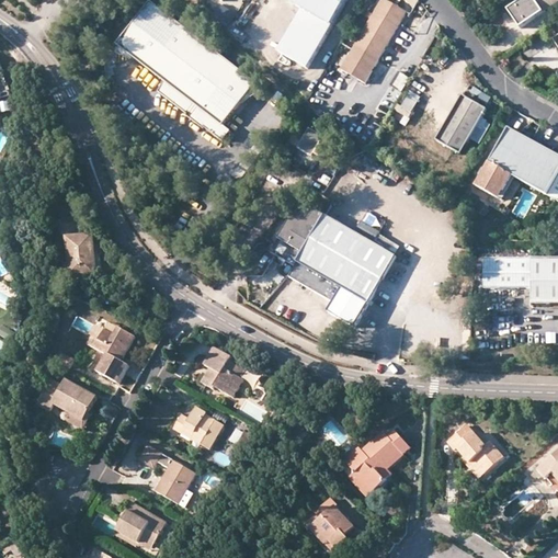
[(253,80),(149,0),(116,43),(121,46),(132,54),(163,80),(156,90),(184,112),(185,113),(184,114),(200,126),(201,125),(218,138),(220,139),(228,129),(221,123),(238,100),(248,88),(253,80)]
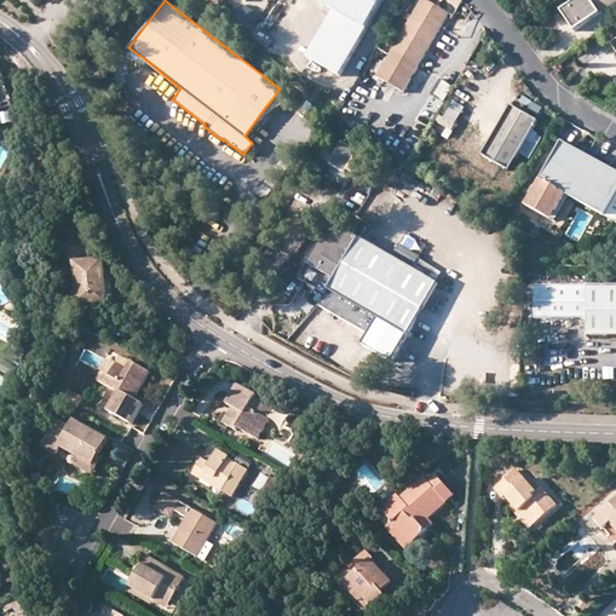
[(323,21),(304,55),(337,73),(378,0),(322,0),(314,16),(323,21)]
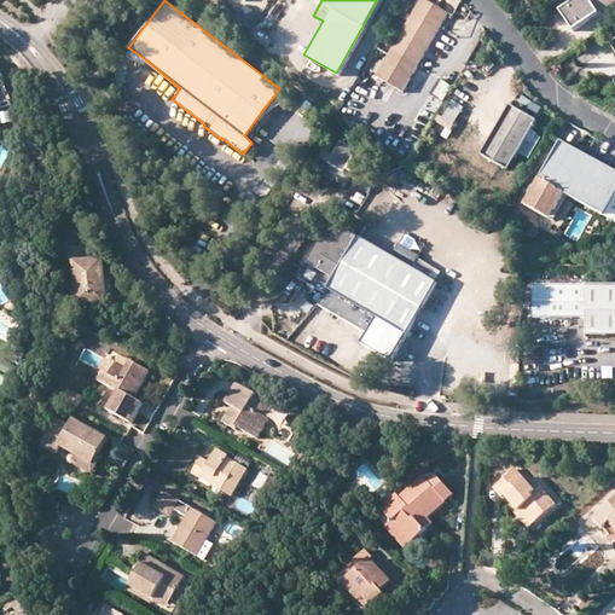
[(445,11),(427,0),(417,0),(375,74),(399,90),(445,11)]
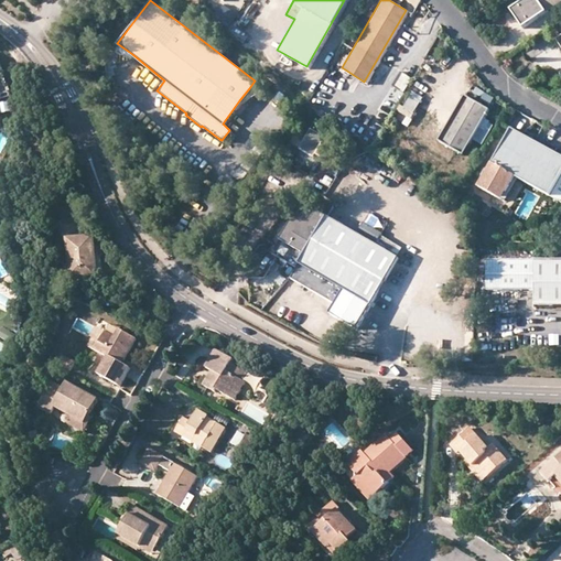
[(518,0),(509,7),(520,24),(556,0),(518,0)]
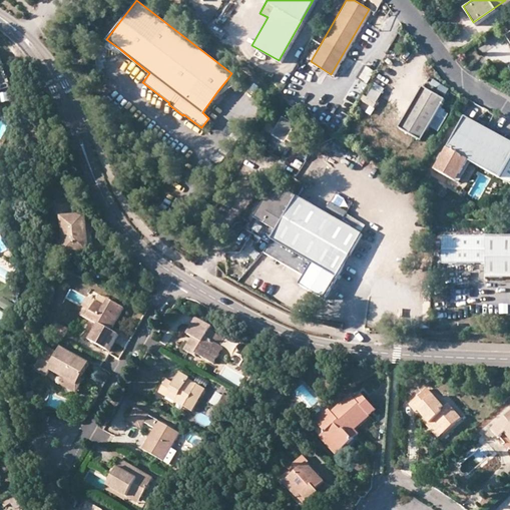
[(209,22),(204,30),(218,38),(223,30),(209,22)]
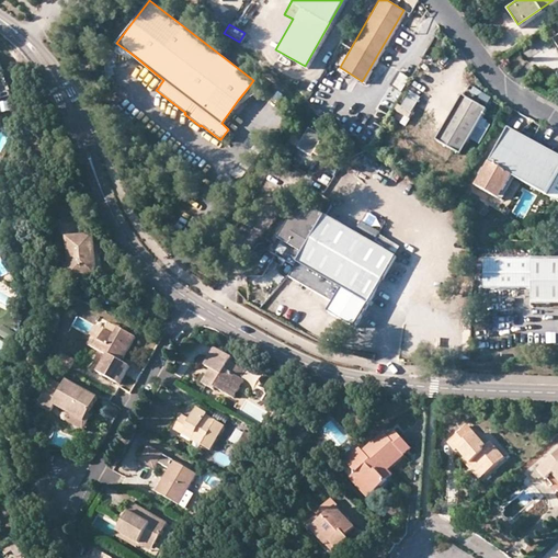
[(132,54),(121,46),(116,53),(128,57),(132,54)]
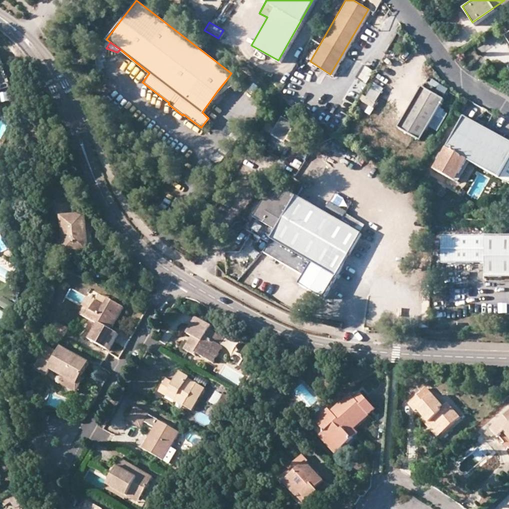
[(364,81),(370,68),(360,63),(353,76),(364,81)]
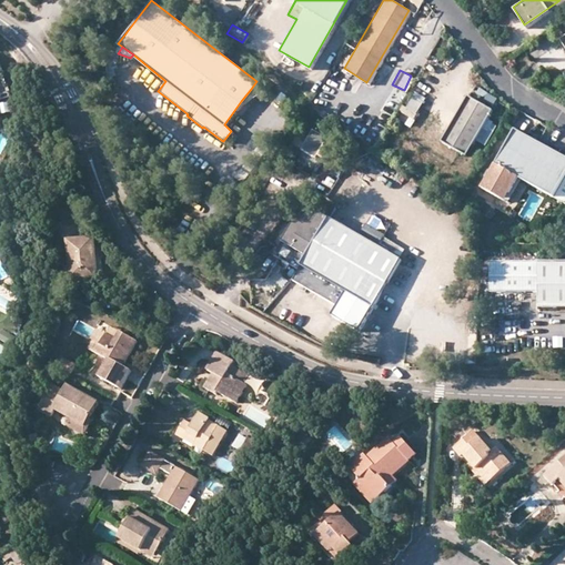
[(255,93),(251,89),(241,101),(244,103),(255,93)]
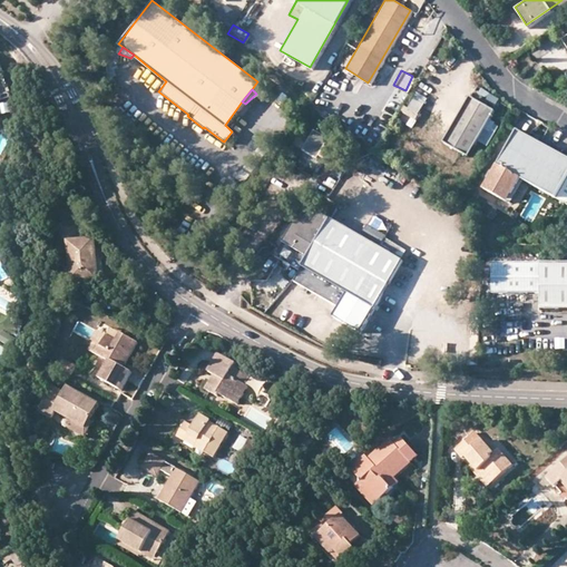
[(416,117),(424,95),(411,89),(402,111),(416,117)]
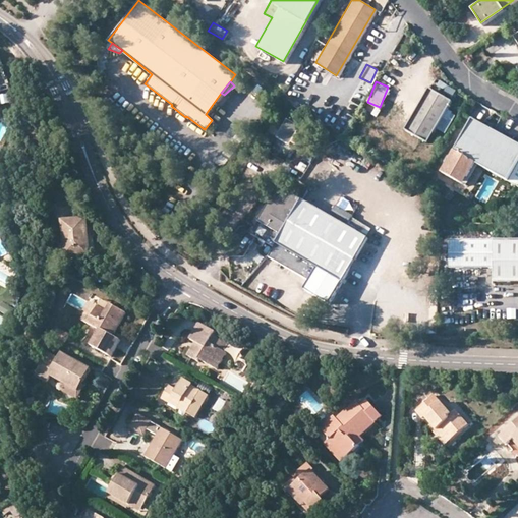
[(450,100),(427,87),(403,129),(425,141),(450,100)]
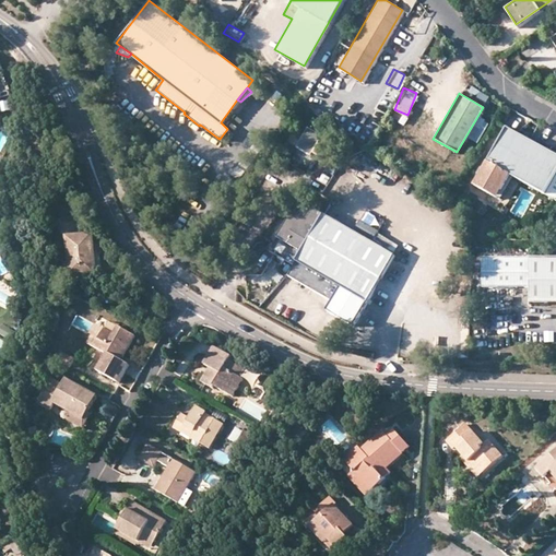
[(6,96),(0,97),(0,108),(9,106),(6,96)]
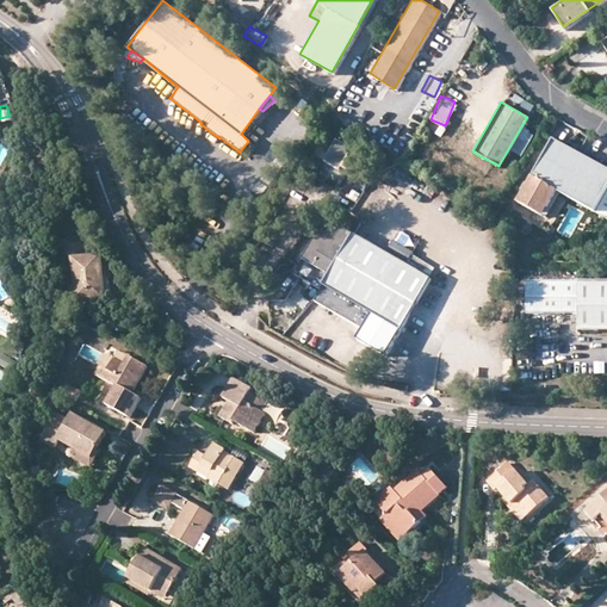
[(348,146),(332,137),(320,158),(336,166),(348,146)]
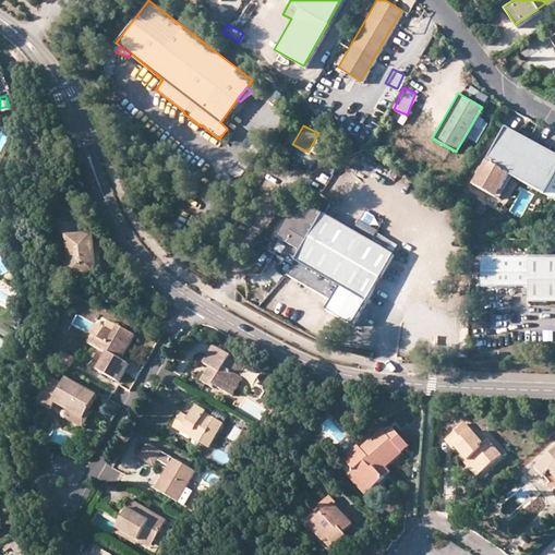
[(554,154),(504,125),(471,183),(494,196),(507,172),(510,175),(541,192),(542,190),(554,196),(554,194),(554,154)]
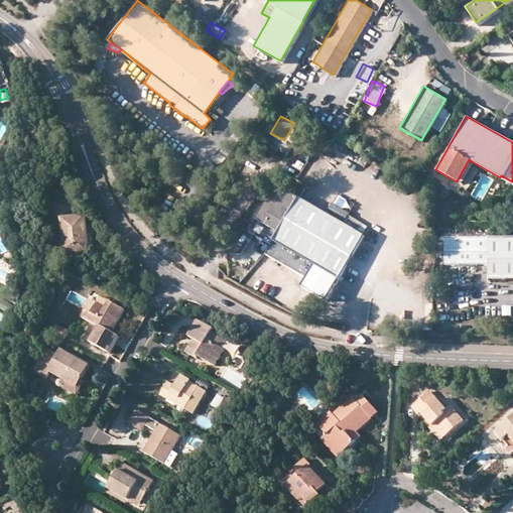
[(472,161),(469,159),(457,181),(459,182),(472,161)]
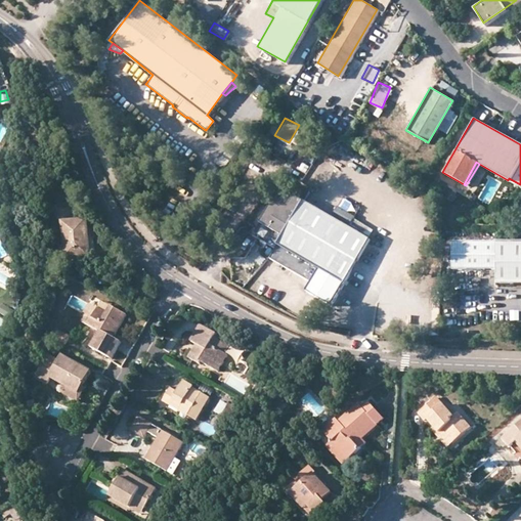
[(367,237),(279,187),(252,234),(274,247),(268,257),(309,281),(304,290),(330,304),(367,237)]
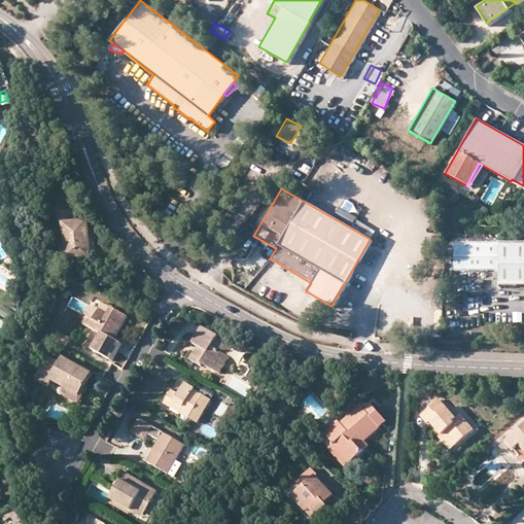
[(57,223),(63,222),(75,221),(74,203),(55,205),(57,223)]
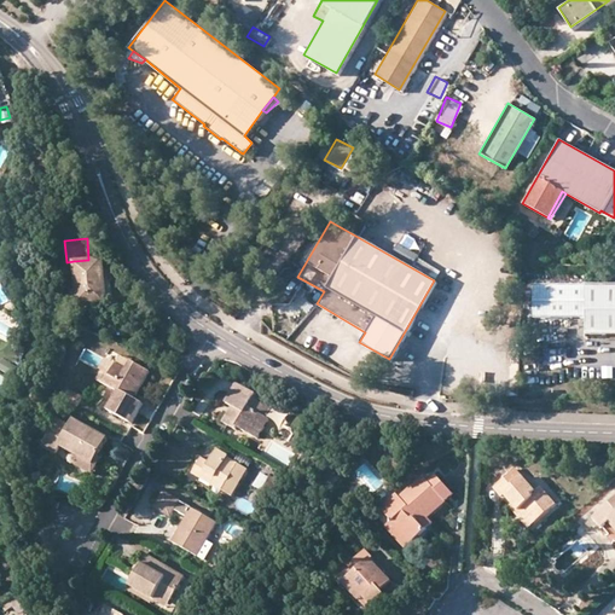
[(105,301),(103,278),(102,257),(88,260),(74,261),(77,290),(79,303),(105,301)]
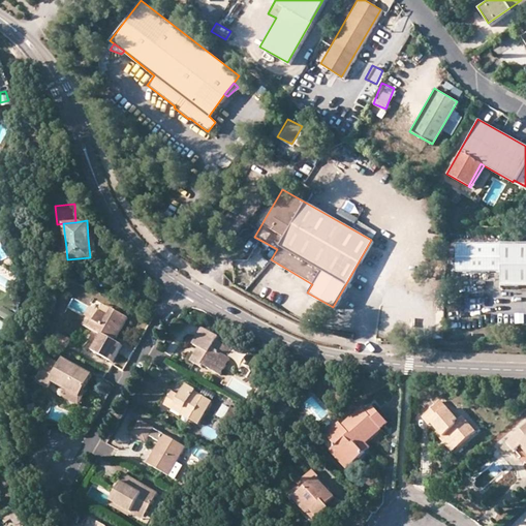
[(93,238),(88,238),(90,257),(67,259),(66,248),(61,249),(63,266),(96,261),(93,238)]
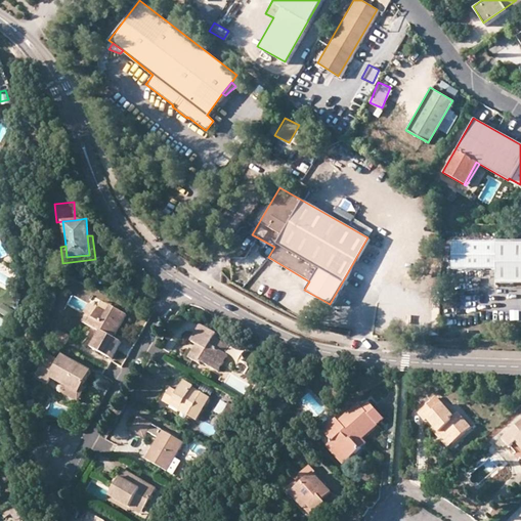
[(520,239),(449,240),(449,267),(493,267),(493,281),(520,281),(520,239)]
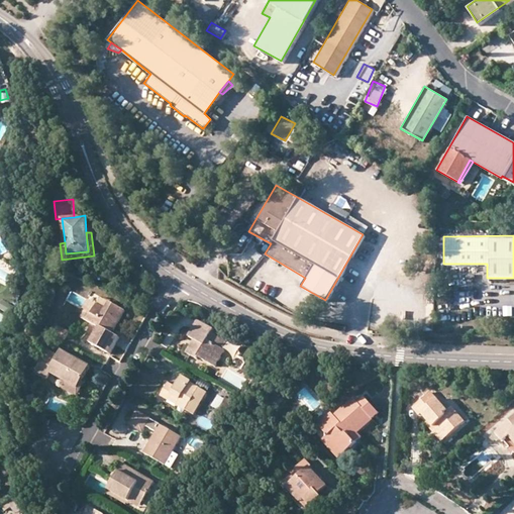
[(244,260),(253,245),(246,241),(237,254),(244,260)]
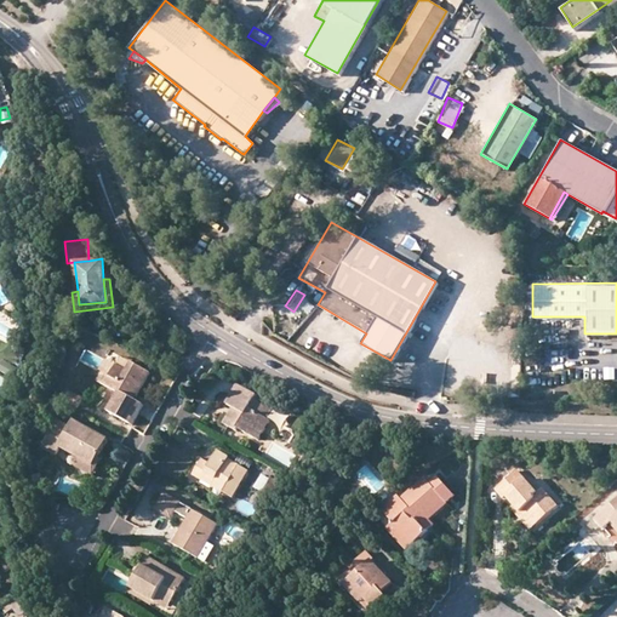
[(16,366),(1,358),(0,360),(0,369),(12,375),(16,366)]
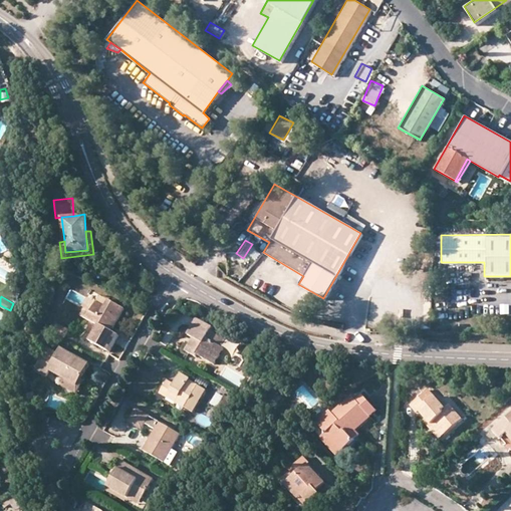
[(122,305),(106,297),(103,304),(96,300),(91,309),(87,316),(97,322),(88,338),(108,349),(117,332),(109,328),(122,305)]
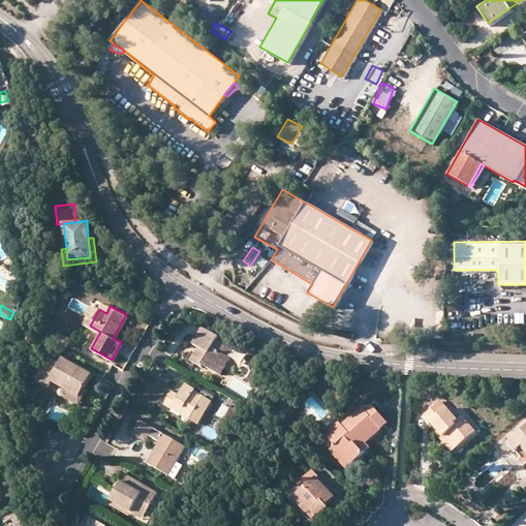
[(90,326),(94,318),(87,315),(83,322),(90,326)]
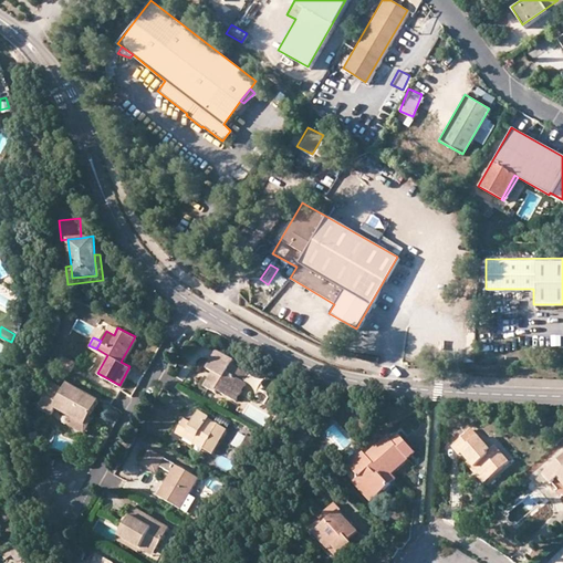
[(231,358),(215,348),(205,366),(210,369),(201,384),(214,391),(215,388),(233,399),(244,381),(242,379),(247,371),(230,361),(231,358)]
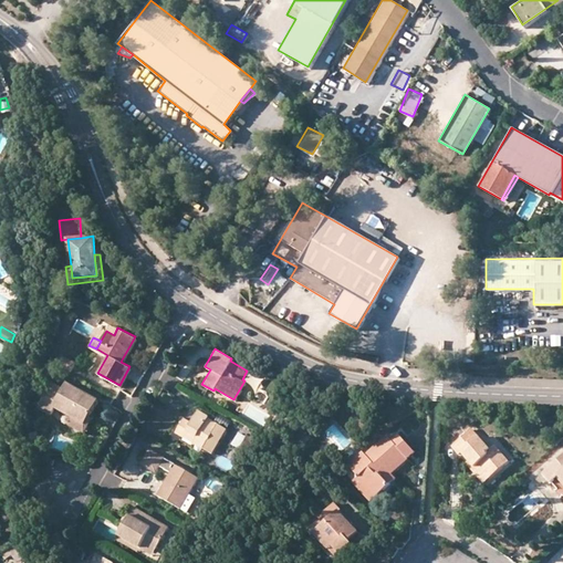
[(75,362),(63,355),(58,363),(70,369),(75,362)]
